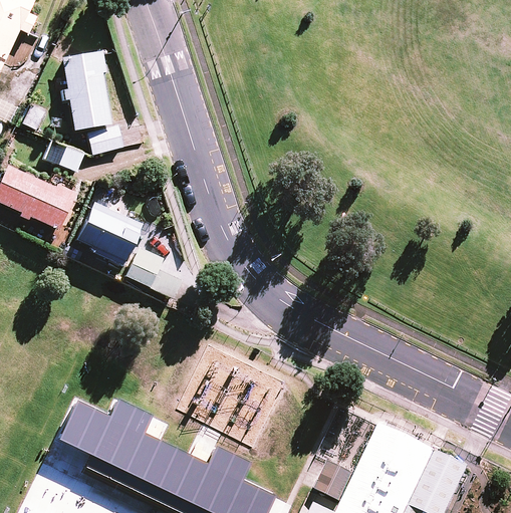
[(0,0),(0,70),(20,29),(27,33),(35,17),(29,14),(36,0),(0,0)]
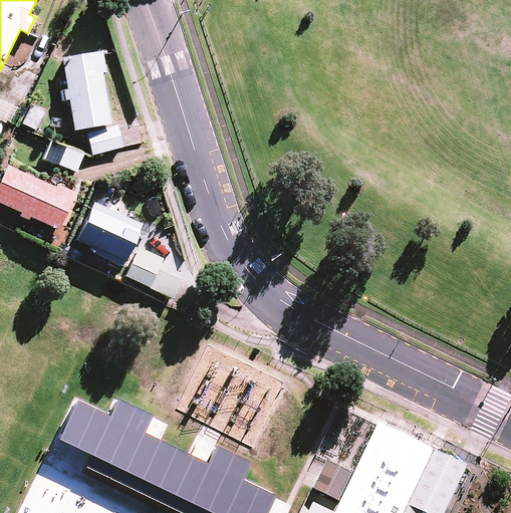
[(63,99),(69,98),(75,131),(88,129),(93,154),(122,149),(118,125),(111,127),(98,53),(62,59),(67,86),(61,87),(63,99)]
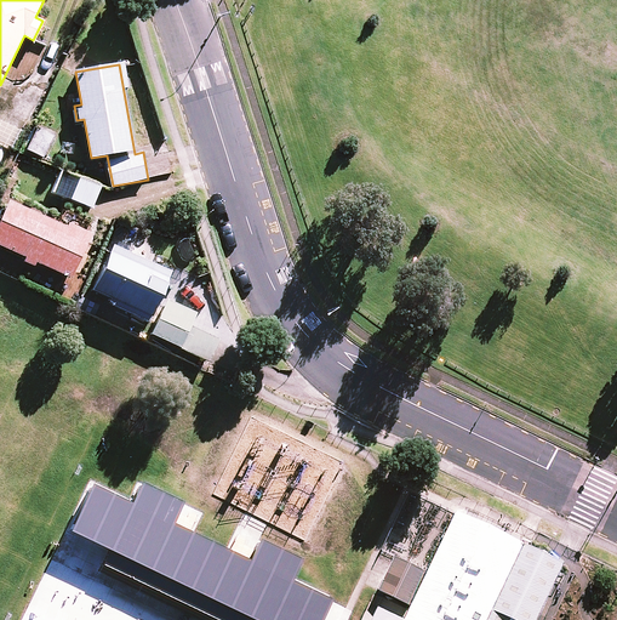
[(101,186),(62,172),(55,193),(95,206),(101,186)]
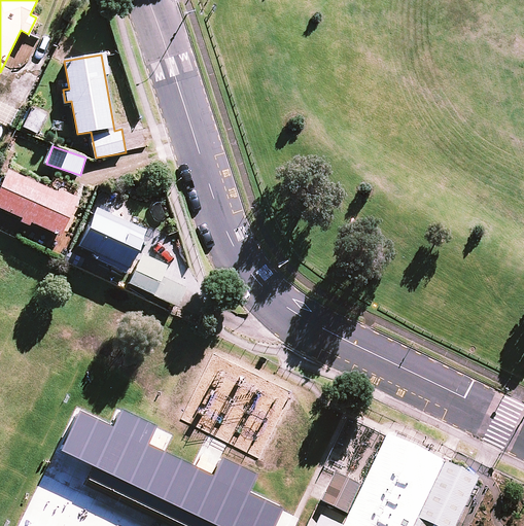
[(32,226),(34,222),(61,234),(77,197),(9,169),(0,189),(0,208),(23,217),(21,221),(32,226)]
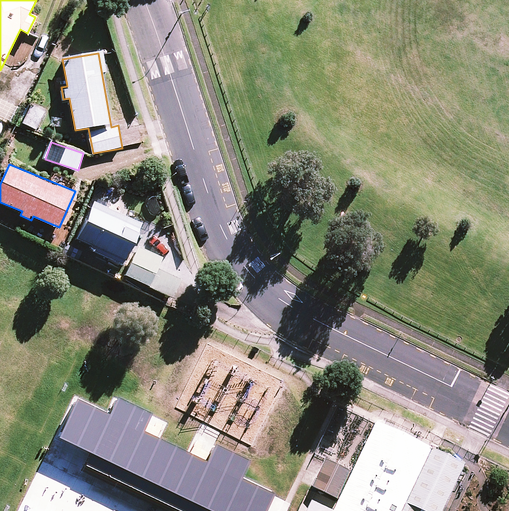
[(90,244),(88,248),(124,264),(142,223),(94,202),(78,239),(90,244)]
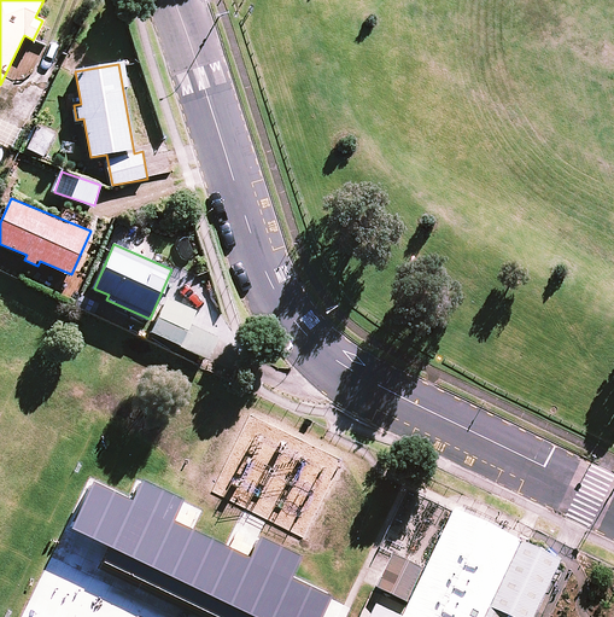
[(194,312),(168,298),(152,331),(209,359),(218,338),(189,322),(194,312)]
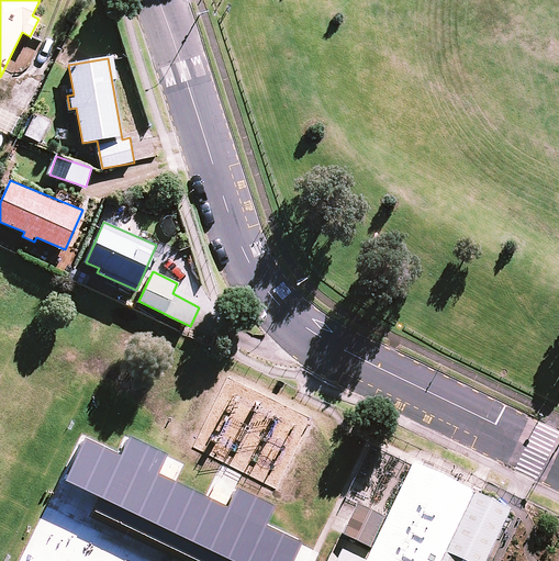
[(495,560),(520,512),(415,462),(414,464),(389,518),(373,549),(368,560),(350,551),(345,560),(495,560)]
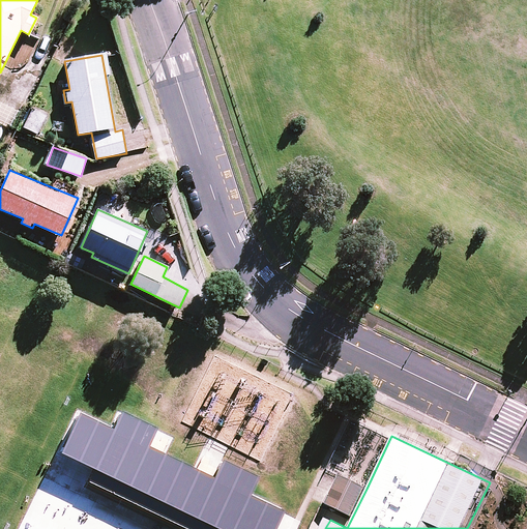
[(341,476),(327,505),(352,518),(367,489),(341,476)]
